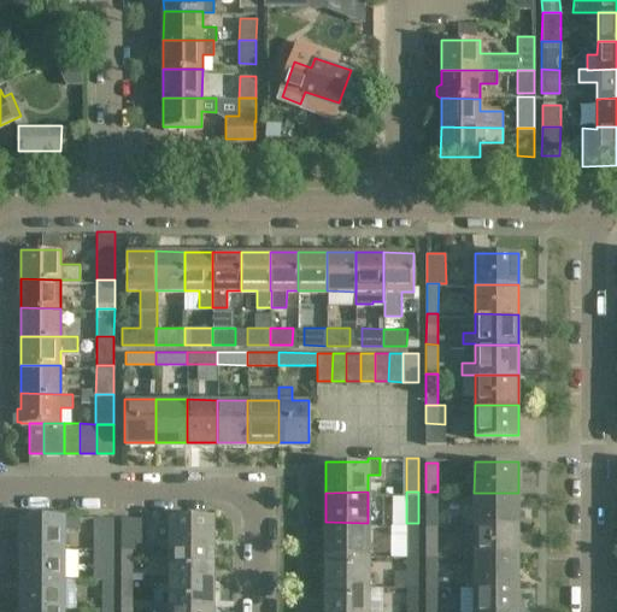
[(425,492),(425,523),(438,523),(438,492),(425,492)]
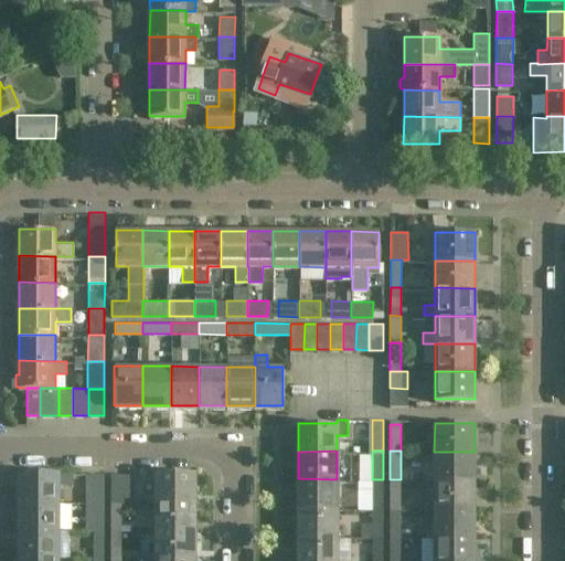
[(434,479),(475,479),(475,452),(434,452),(434,479)]
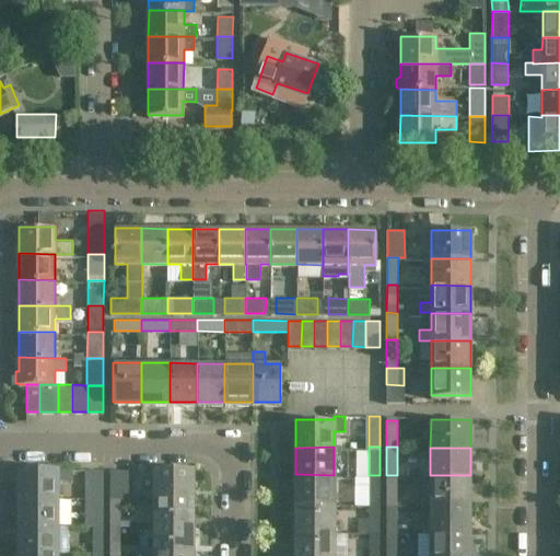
[(20,467),(20,496),(59,496),(59,478),(73,478),(72,467),(20,467)]
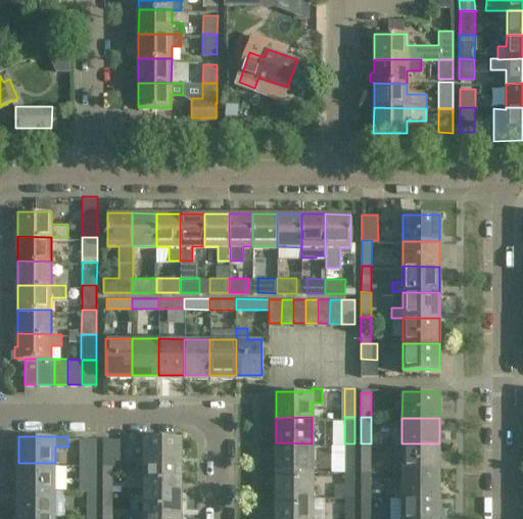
[(145,463),(182,463),(182,437),(145,436),(145,463)]
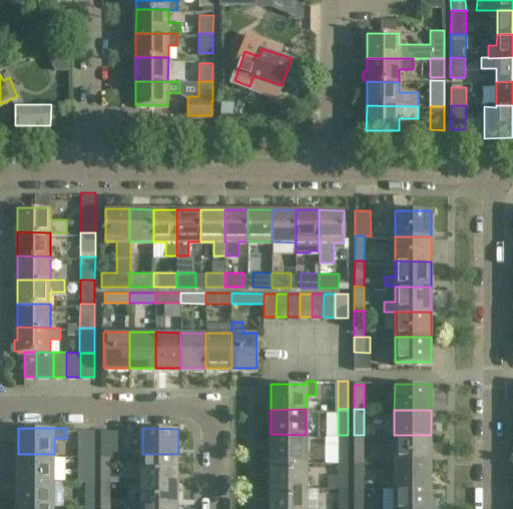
[(77,430),(77,454),(94,454),(94,429),(77,430)]
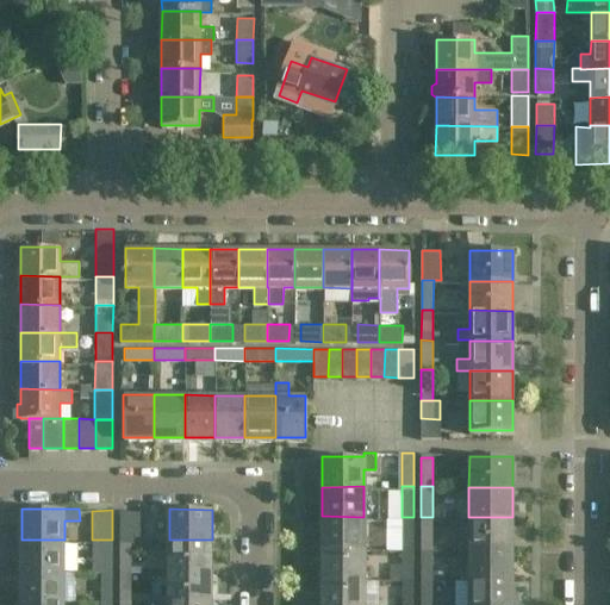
[(119,510),(119,540),(131,540),(131,541),(141,541),(141,511),(119,510)]
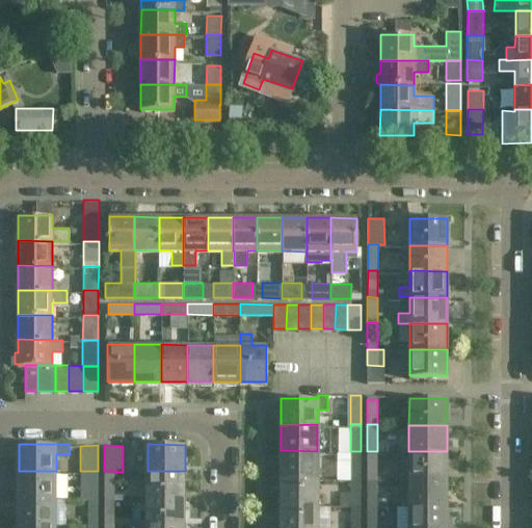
[(317,451),(281,450),(281,477),(317,477),(317,451)]
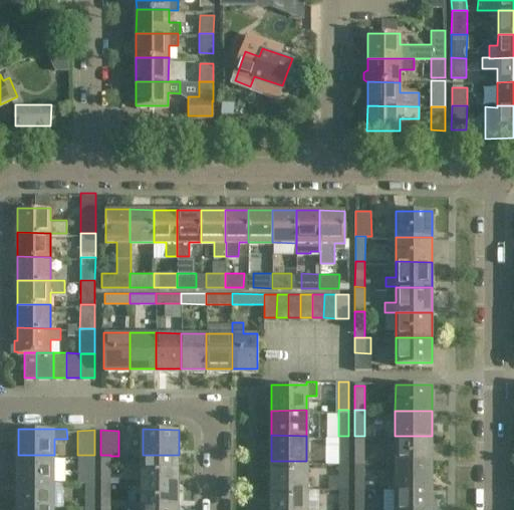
[(338,462),(348,462),(348,436),(338,436),(338,462)]
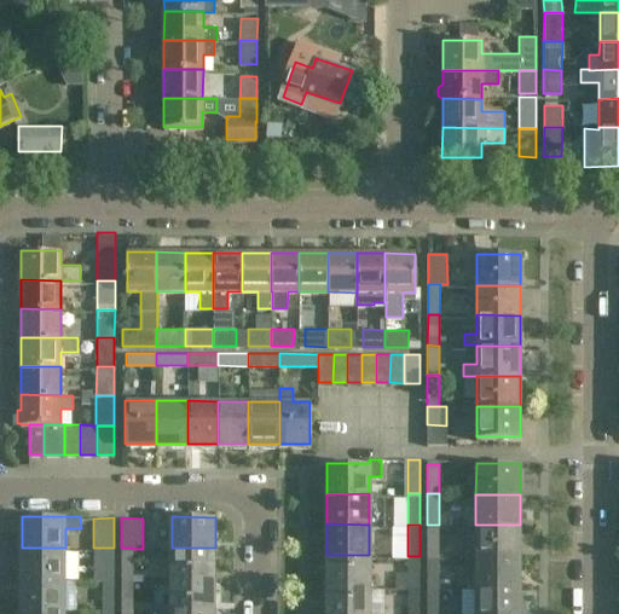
[(439,525),(427,525),(427,556),(439,556),(439,525)]
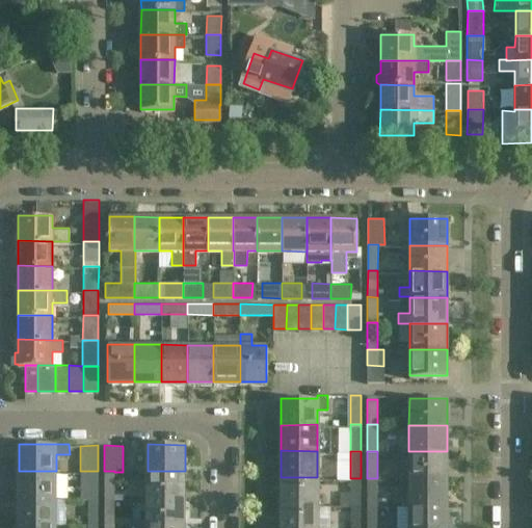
[(408,478),(447,478),(447,451),(408,451),(408,478)]
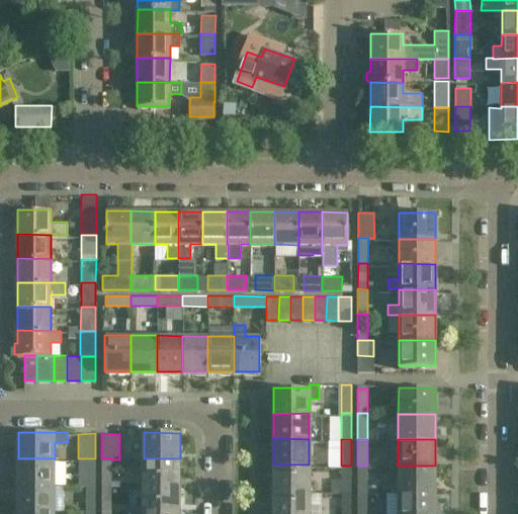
[(18,484),(55,484),(55,458),(18,458),(18,484)]
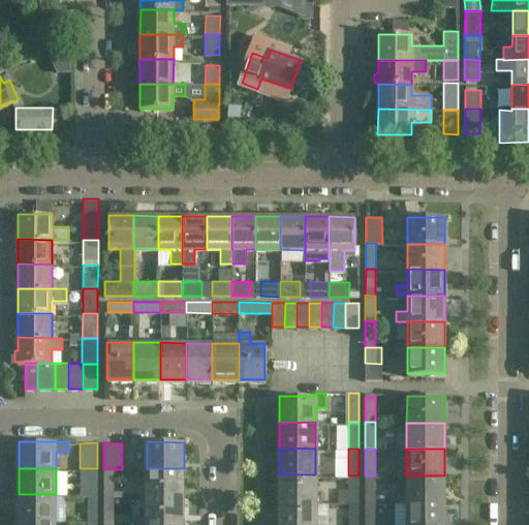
[(97,494),(97,468),(80,468),(81,496),(87,496),(87,494),(97,494)]
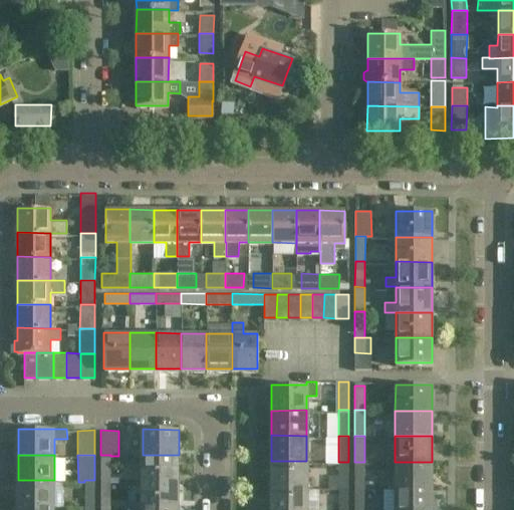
[(110,480),(110,456),(110,455),(100,455),(100,480),(110,480)]
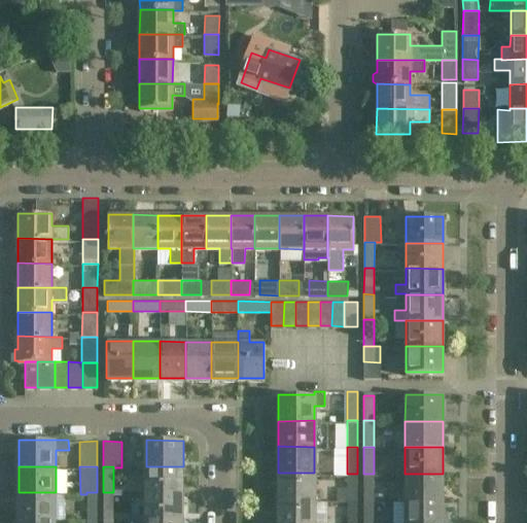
[(183,493),(183,466),(146,466),(146,492),(183,493)]
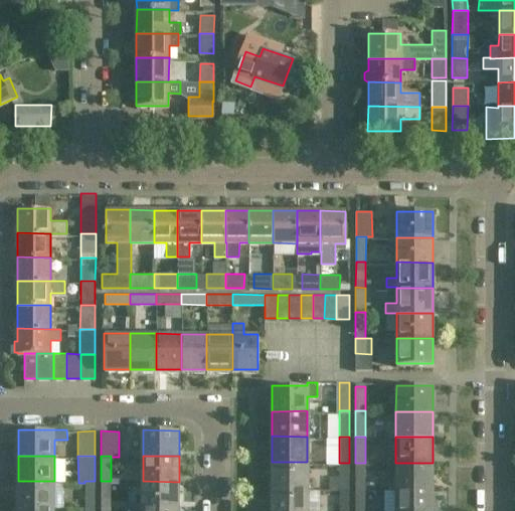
[(307,462),(272,462),(272,488),(307,488),(307,462)]
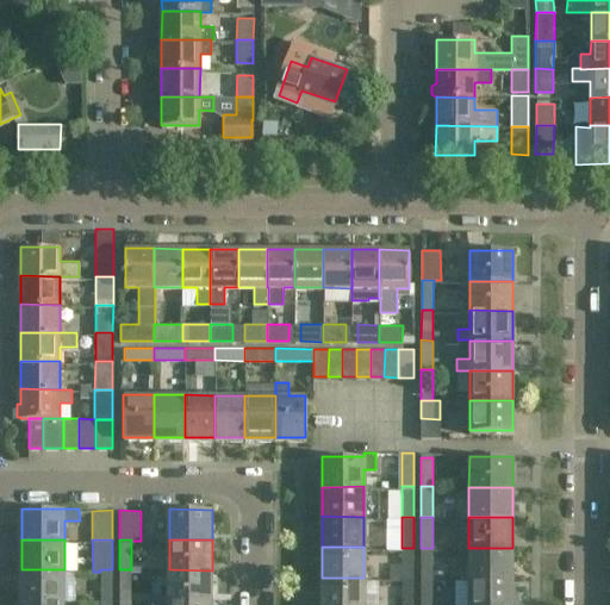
[(402,578),(414,578),(414,548),(402,548),(402,578)]
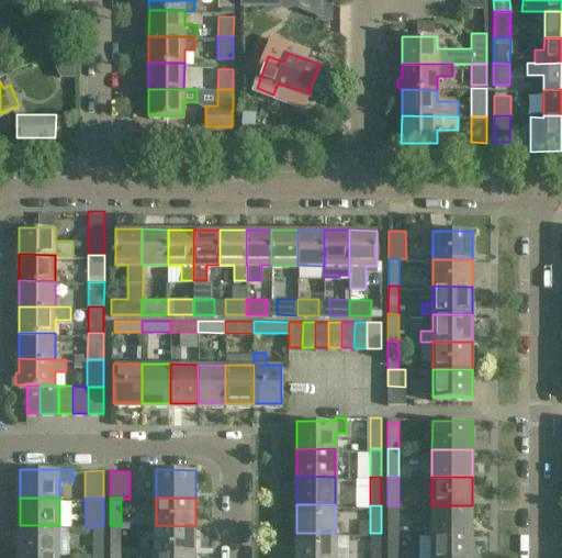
[(398,505),(388,505),(388,533),(398,533),(398,505)]
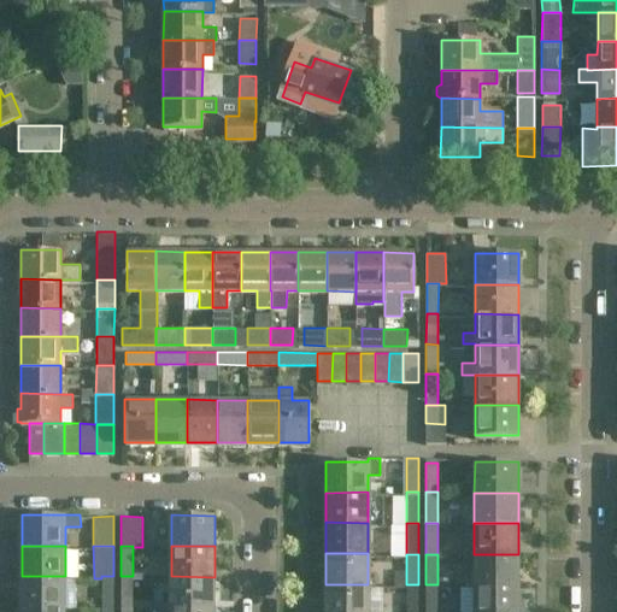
[(466,584),(466,586),(474,586),(474,584),(518,584),(518,554),(474,554),(474,574),(466,574),(466,584)]
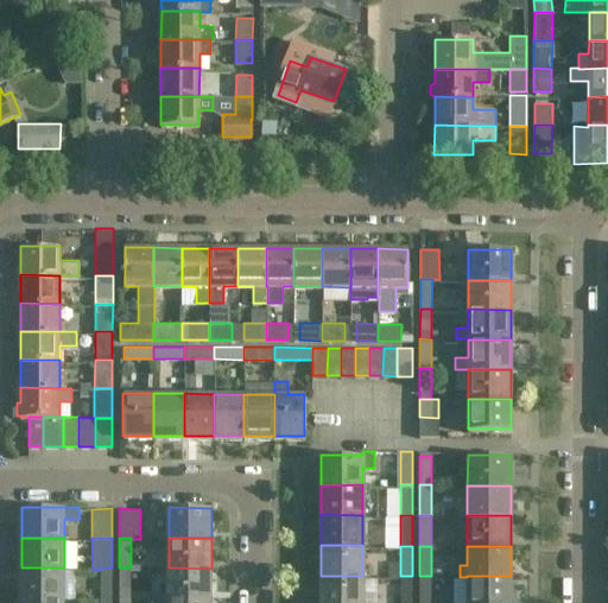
[(20,597),(64,598),(64,567),(21,567),(20,597)]
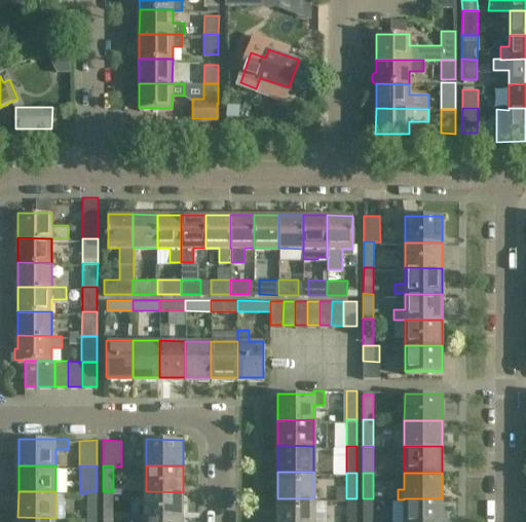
[(86,518),(97,518),(97,491),(86,491),(86,493),(86,518)]
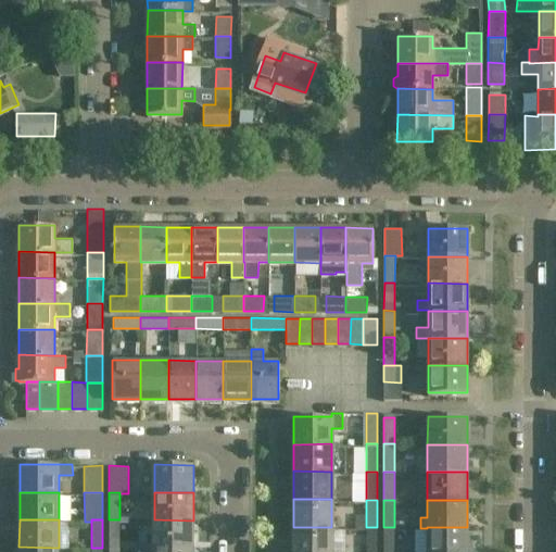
[(109,548),(119,548),(119,519),(109,519),(109,548)]
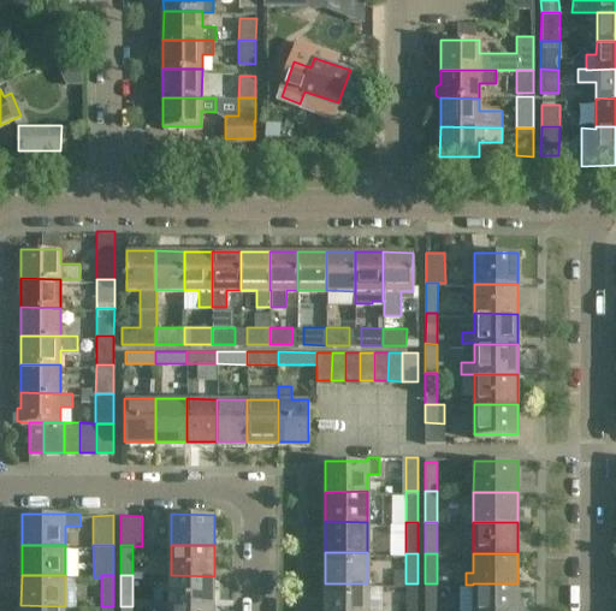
[(171,606),(214,606),(214,576),(171,575),(171,606)]
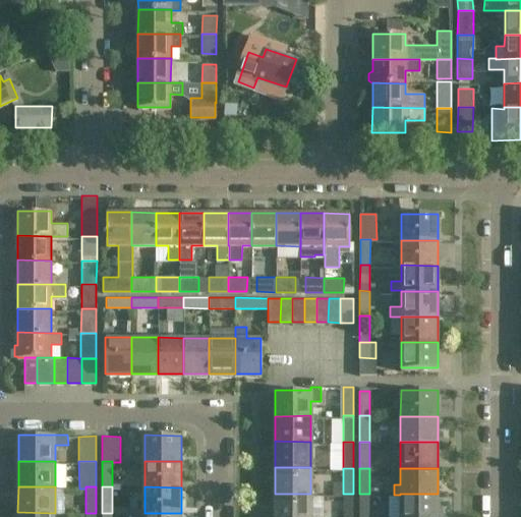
[(310,516),(310,494),(275,494),(274,516),(310,516)]
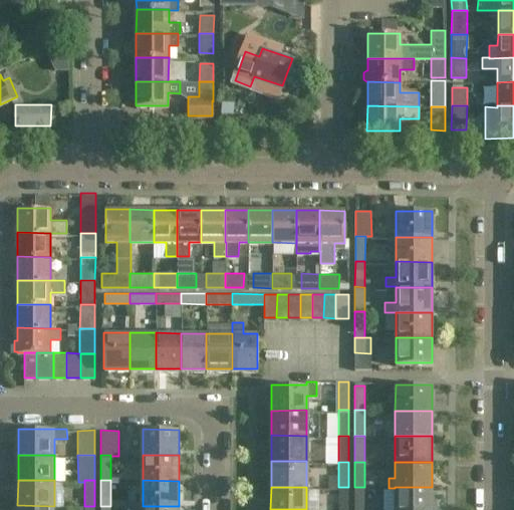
[(337,509),(347,509),(348,487),(338,487),(337,509)]
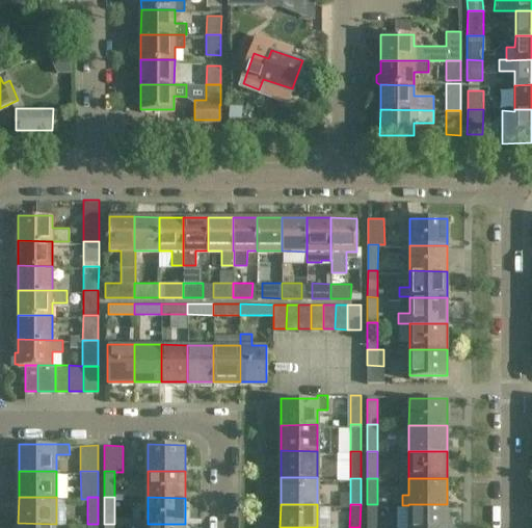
[(376,527),(377,504),(367,504),(366,527),(376,527)]
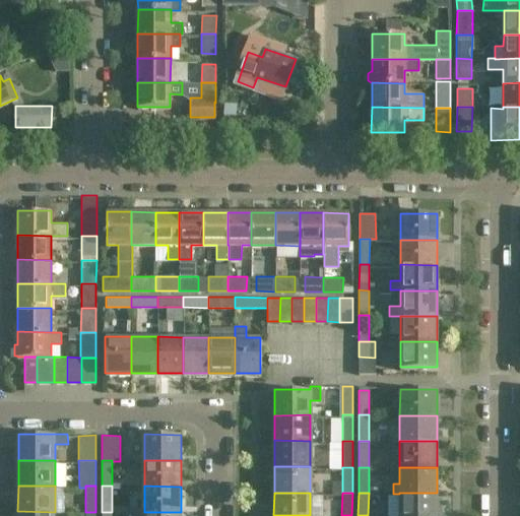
[(399,515),(436,515),(437,493),(399,493),(399,494),(399,515)]
